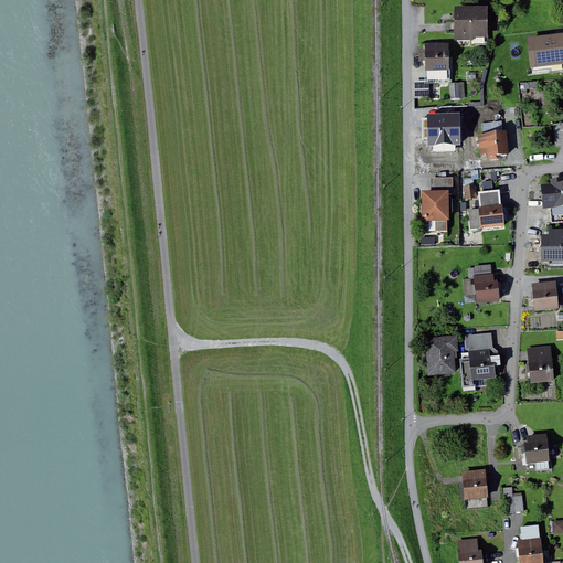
[(487,6),(454,6),(454,23),(454,40),(487,40),(487,6)]
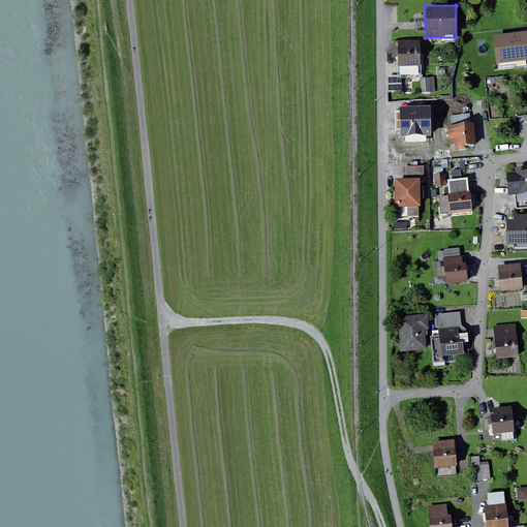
[(526,30),(493,35),(496,63),(526,59),(526,30)]
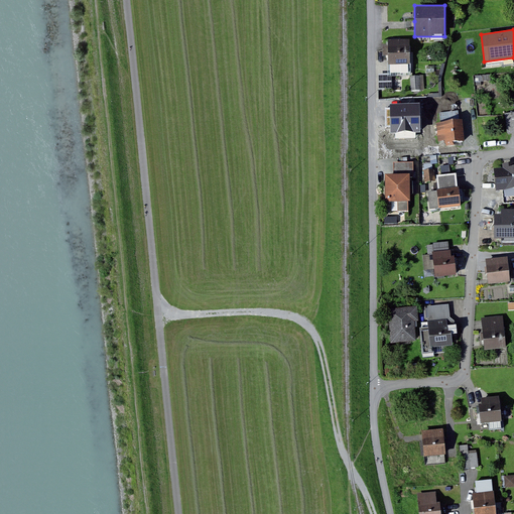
[(409,38),(388,38),(388,63),(409,63),(409,38)]
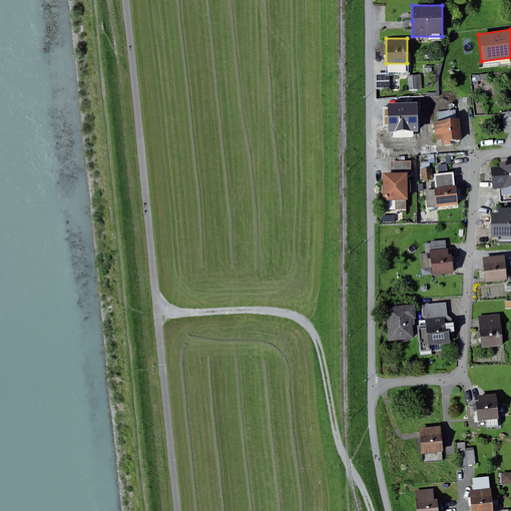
[(375,72),(375,87),(388,87),(388,72),(375,72)]
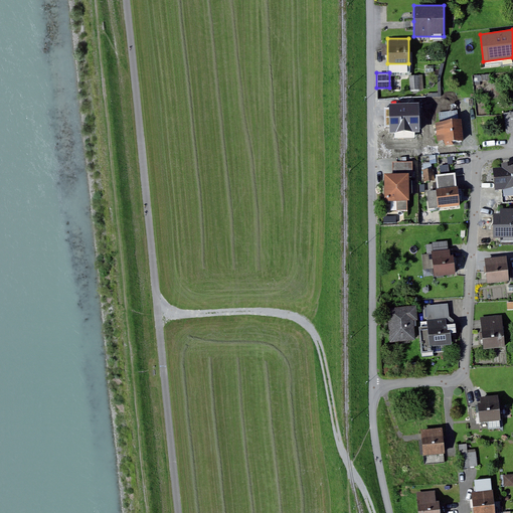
[(461,120),(436,122),(438,140),(445,139),(445,142),(463,140),(461,120)]
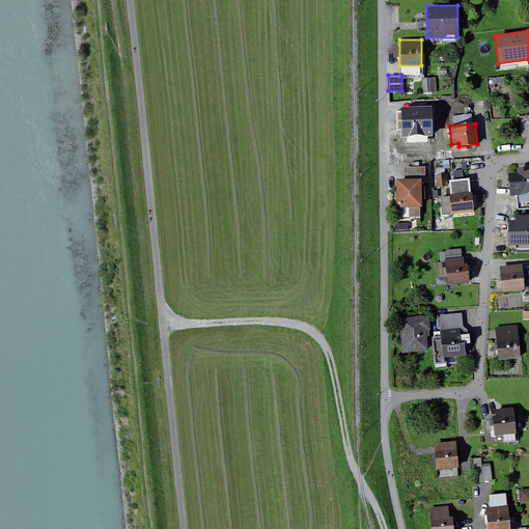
[(424,165),(405,165),(405,172),(405,178),(420,178),(420,183),(425,183),(424,165)]
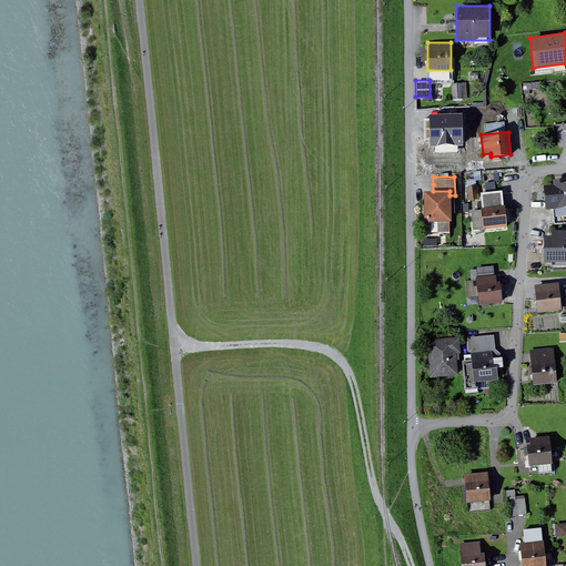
[(565,182),(543,185),(546,209),(565,205),(565,182)]
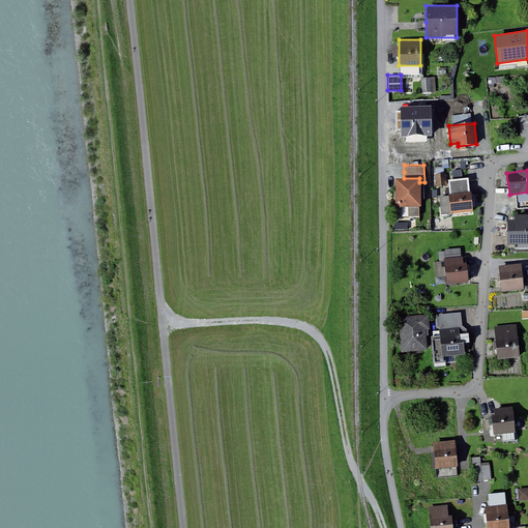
[(419,182),(419,178),(404,178),(394,178),(396,206),(419,205),(419,182)]
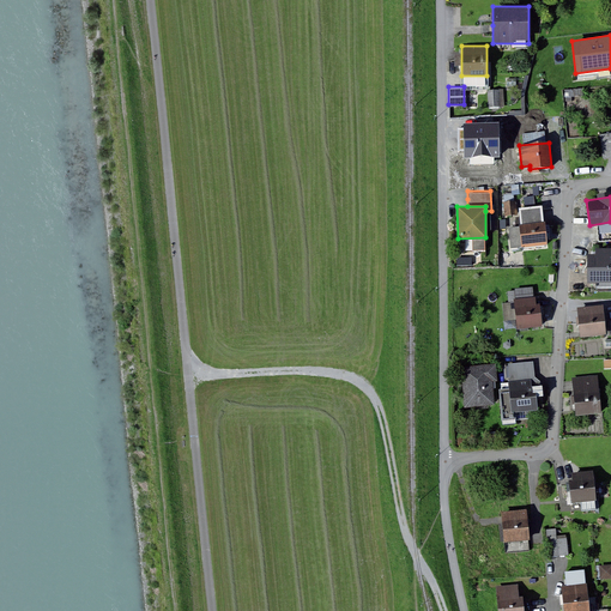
[(543,216),(542,206),(518,209),(522,247),(546,244),(543,216)]
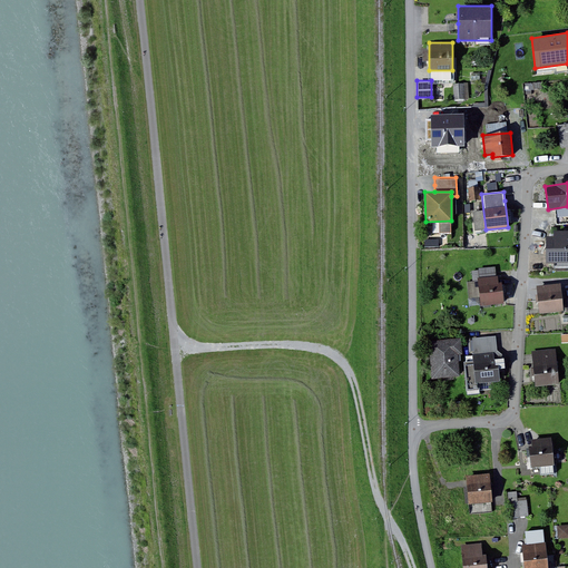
[(567,231),(552,232),(554,263),(567,262),(567,231)]
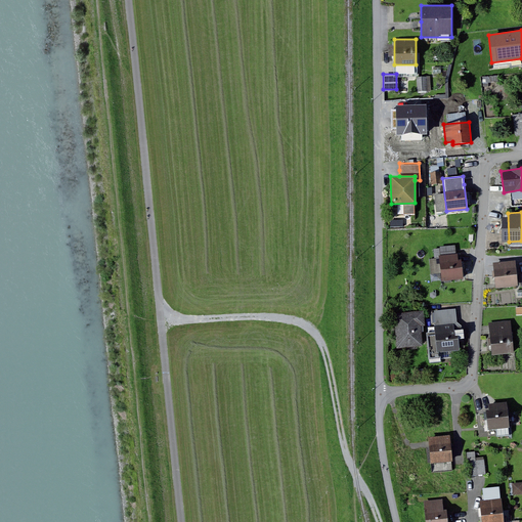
[(458,253),(439,255),(441,280),(463,278),(461,259),(458,259),(458,253)]
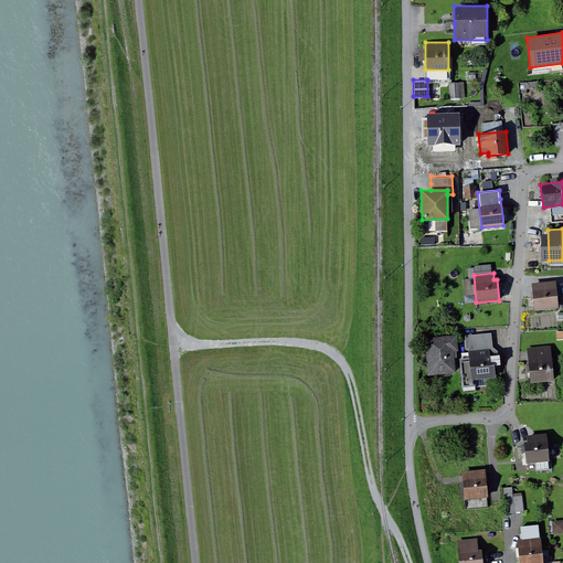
[(555,280),(531,283),(534,310),(559,307),(555,280)]
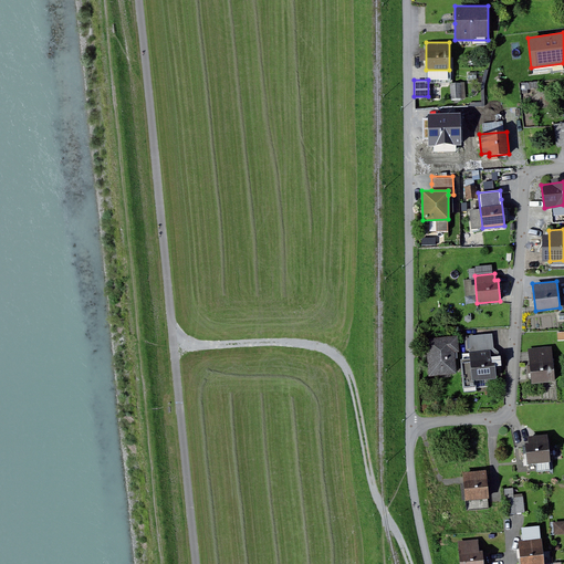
[(492,332),(469,334),(471,357),(460,358),(462,382),(463,392),(477,390),(477,386),(488,385),(488,379),(495,378),(495,377),(502,369),(500,352),(493,346),(493,340),(492,332)]
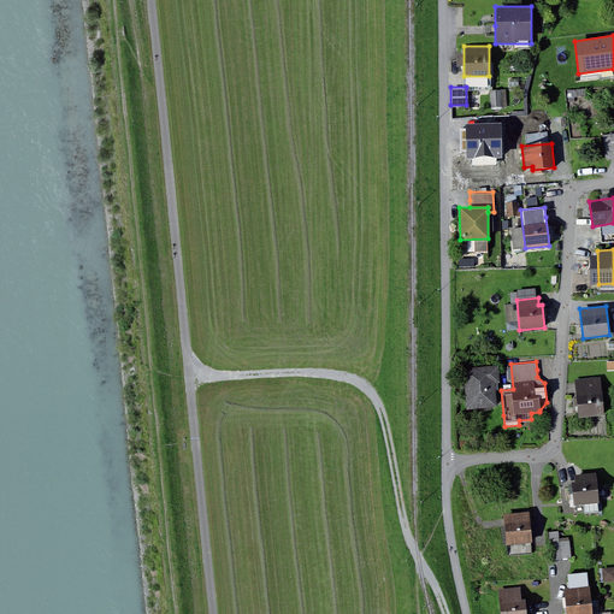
[(497,365),(464,369),(467,409),(497,407),(495,383),(499,382),(497,365)]
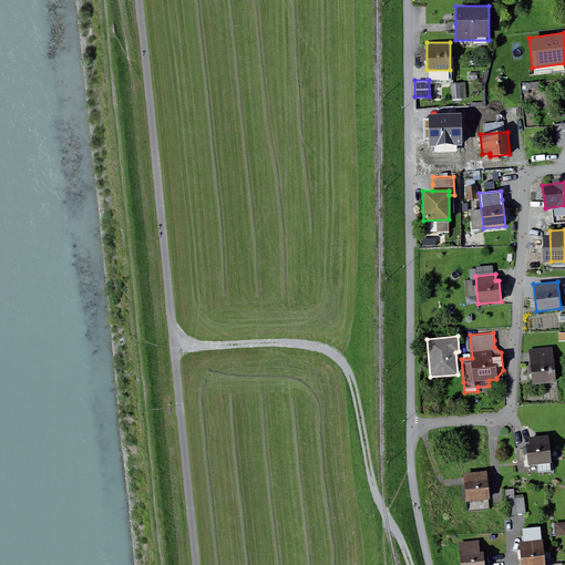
[(552,346),(530,348),(533,383),(556,381),(552,346)]
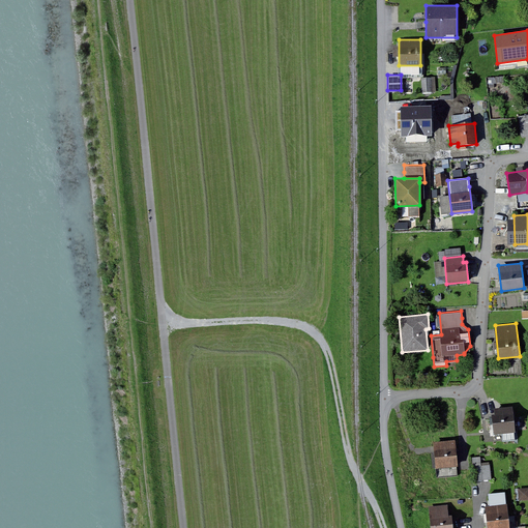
[(517,432),(515,408),(494,410),(497,434),(517,432)]
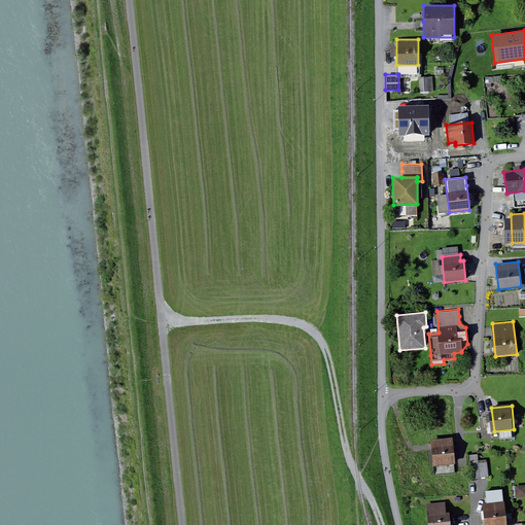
[(456,463),(454,439),(431,441),(434,465),(456,463)]
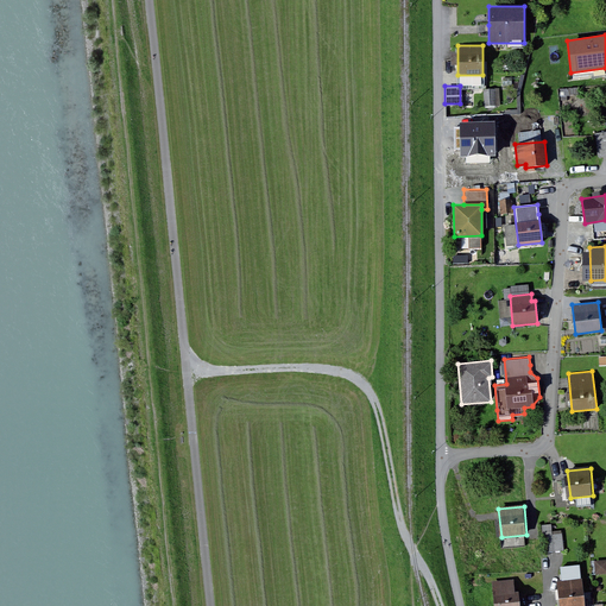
[(563,532),(542,534),(543,551),(549,550),(565,549),(563,532)]
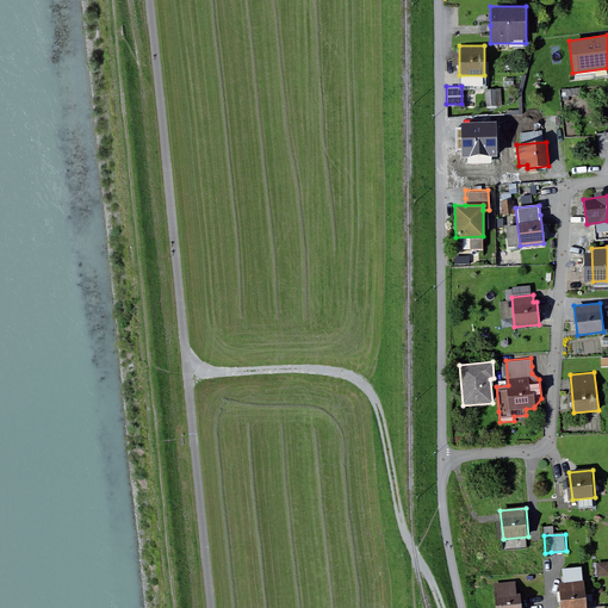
[(565,574),(566,582),(584,579),(582,566),(565,568),(565,574)]
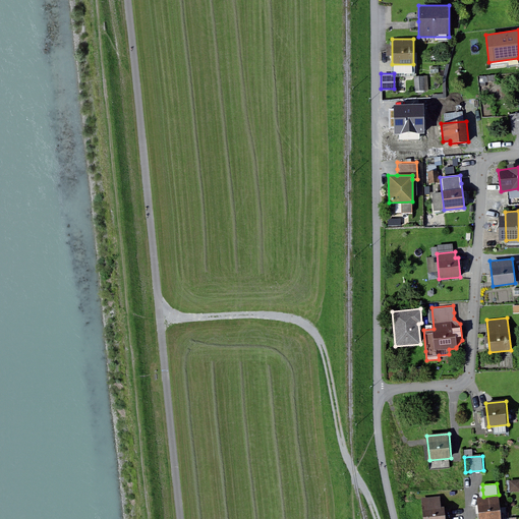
[(501,518),(499,495),(483,497),(476,497),(478,518),(501,518)]
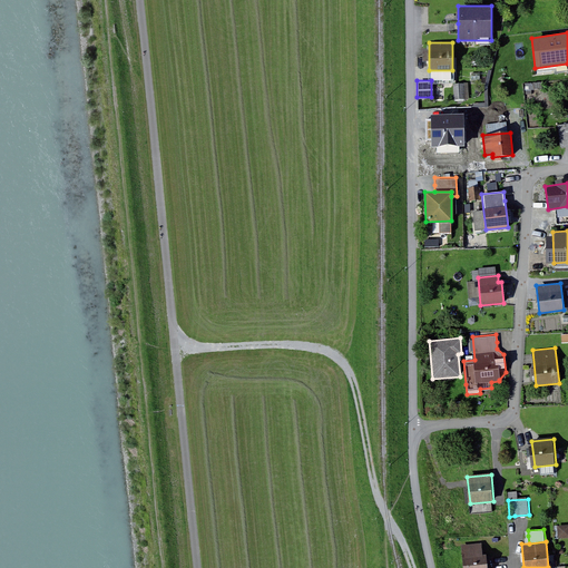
[(483,567),(482,542),(460,544),(462,567),(483,567)]
